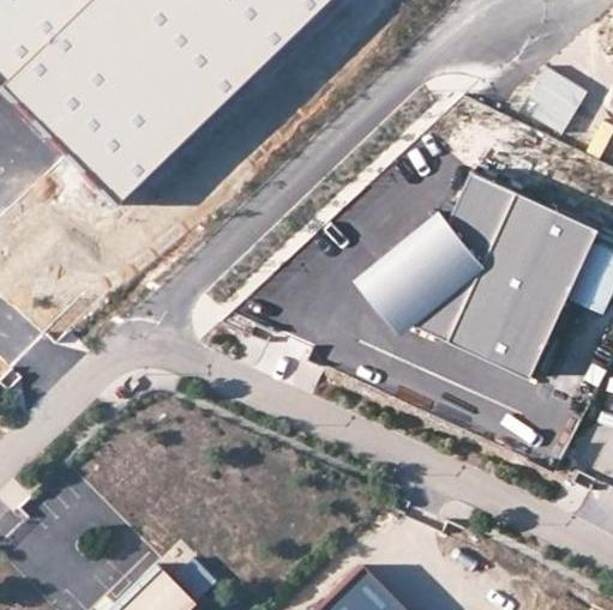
[(0,94),(110,209),(329,0),(0,0),(0,94)]
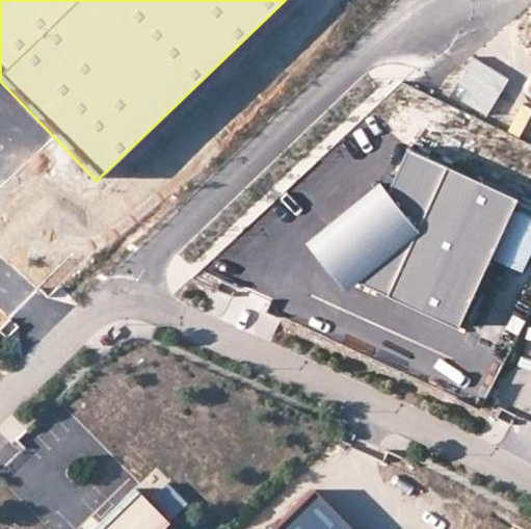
[(389,296),(460,328),(519,200),(448,167),(409,150),(380,192),(373,185),(314,241),(351,287),(357,282),(389,296)]
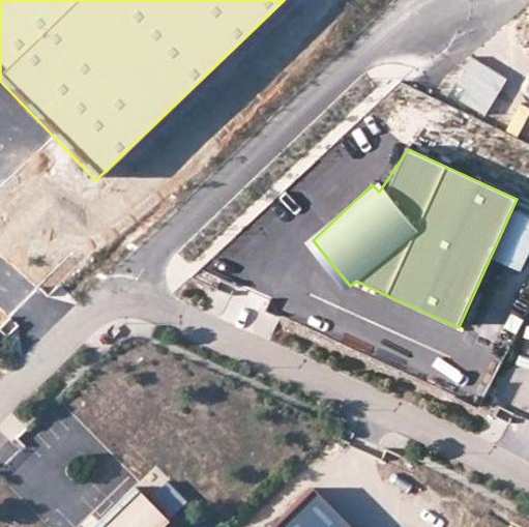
[(528,220),(513,213),(492,259),(520,272),(528,252),(528,220)]
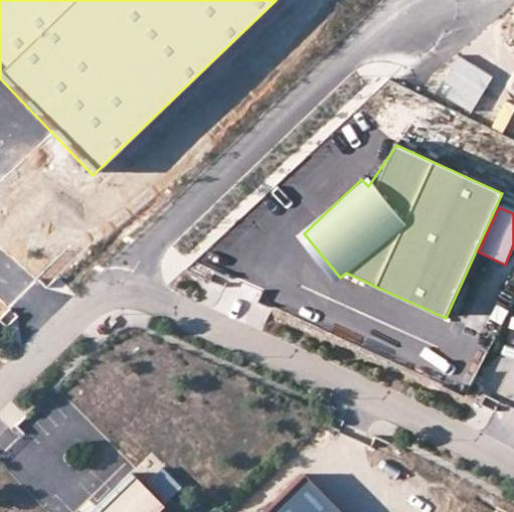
[(339,511),(299,471),(255,511),(339,511)]
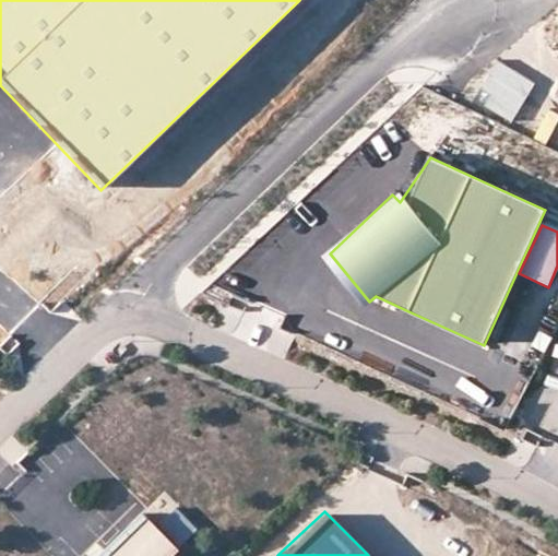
[(196,534),(176,515),(163,528),(181,547),(196,534)]
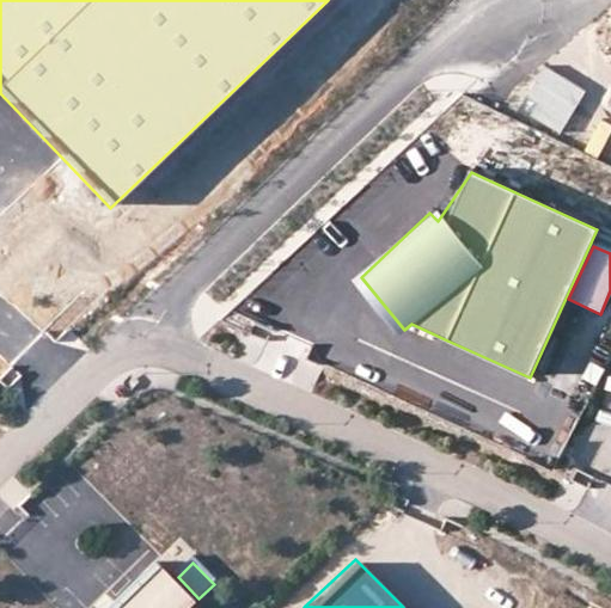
[(189,607),(193,605),(153,565),(107,607),(189,607)]
